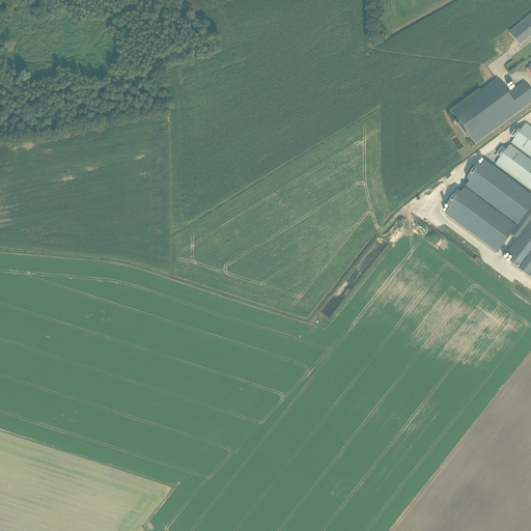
[(513,39),(520,47),(530,36),(530,15),(504,37),(509,44),(513,39)]
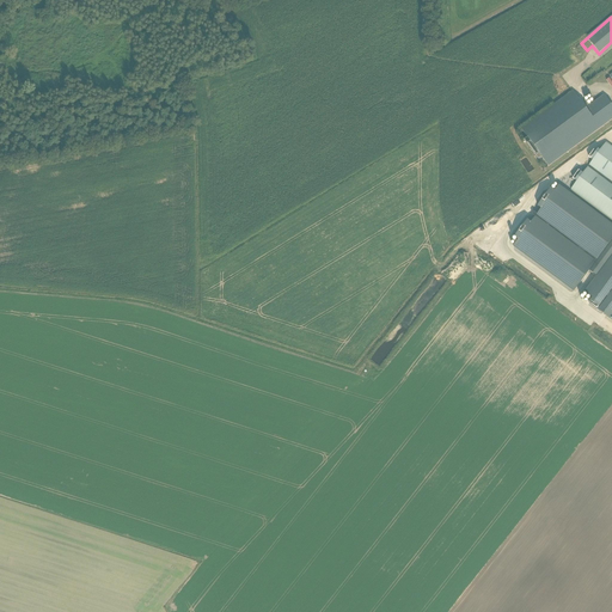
[(549,166),(611,118),(611,105),(604,95),(586,109),(573,91),(521,129),(527,139),(524,141),(538,160),(542,158),(549,166)]
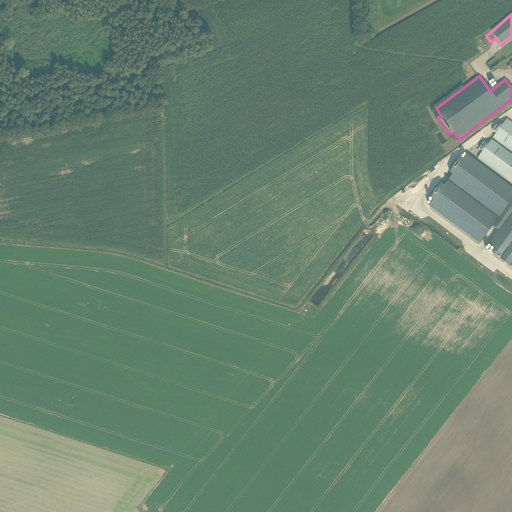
[(511,184),(511,123),(507,119),(477,159),(511,184)]
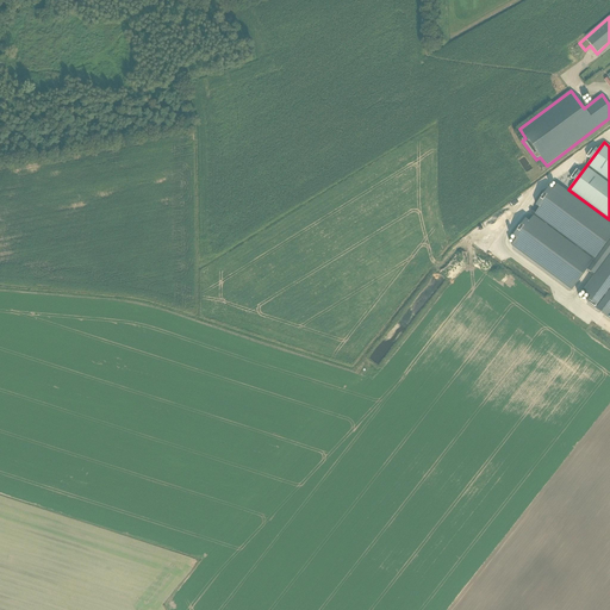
[(572,291),(609,238),(609,224),(556,186),(552,192),(548,190),(536,206),(540,209),(535,215),(533,212),(530,215),(533,217),(529,223),(526,221),(512,237),(516,240),(511,246),(572,291)]
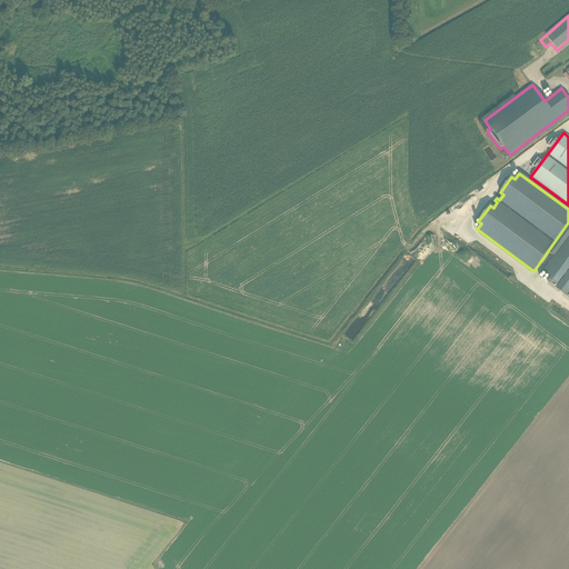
[(568,237),(543,272),(551,278),(548,282),(568,298),(568,237)]
